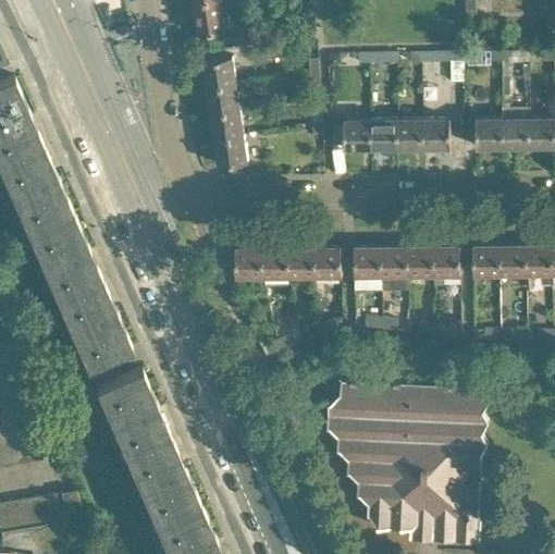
[(225,32),(222,9),(235,7),(234,0),(221,0),(194,4),(199,36),(225,32)]
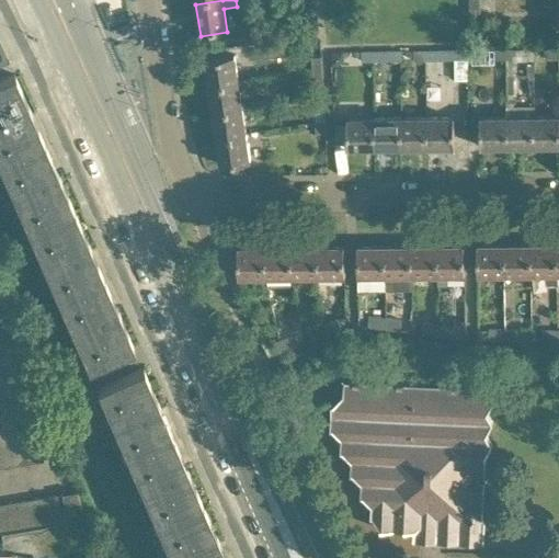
[(479,15),(478,0),(468,0),(468,15),(479,15)]
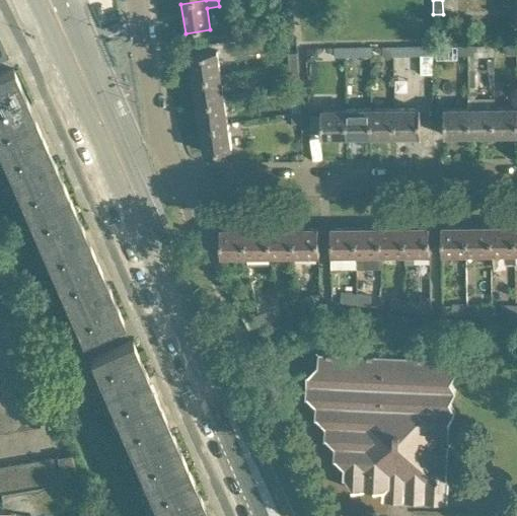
[(516,26),(516,0),(502,0),(503,6),(515,6),(515,27),(516,26)]
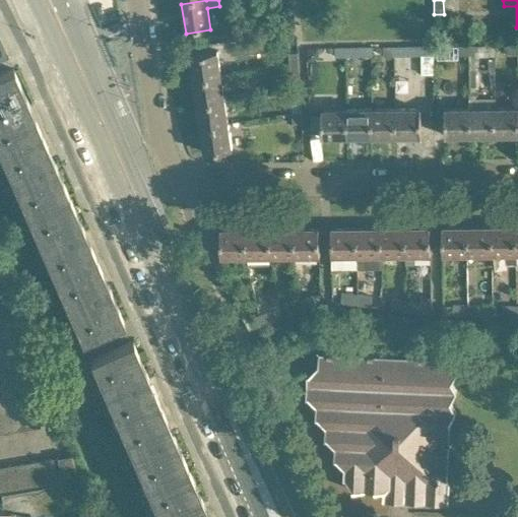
[(419,58),(419,48),(393,49),(394,58),(419,58)]
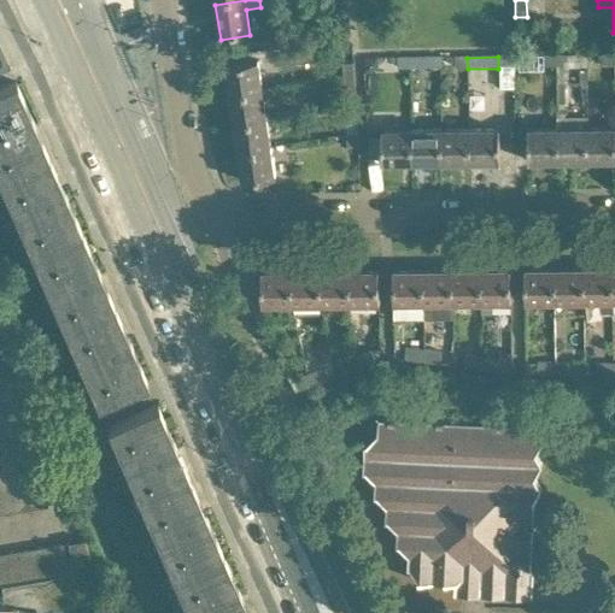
[(513,57),(498,57),(498,69),(499,90),(513,90),(513,58),(513,57)]
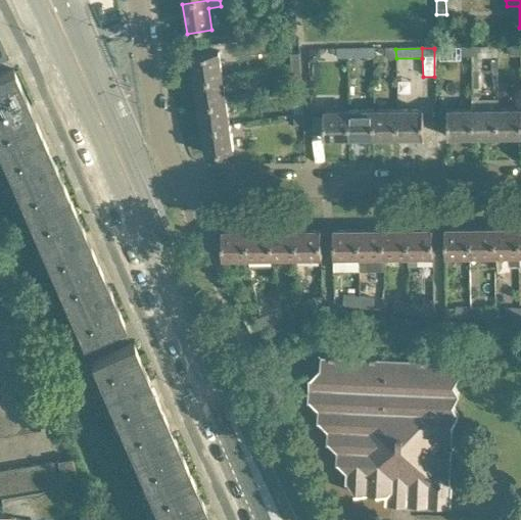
[(470,48),(459,48),(459,57),(471,57),(470,48)]
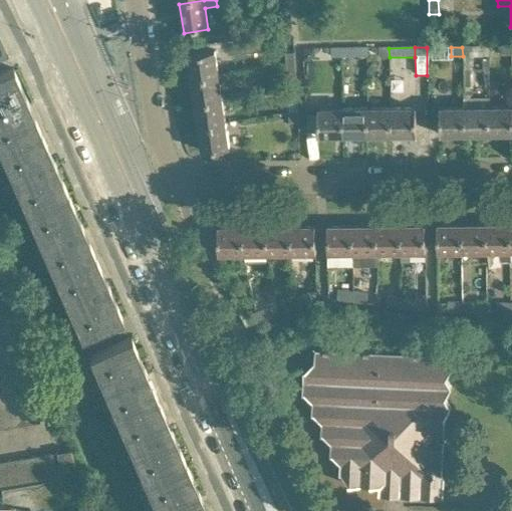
[(487,56),(487,47),(462,47),(463,56),(463,71),(469,71),(468,56),(487,56)]
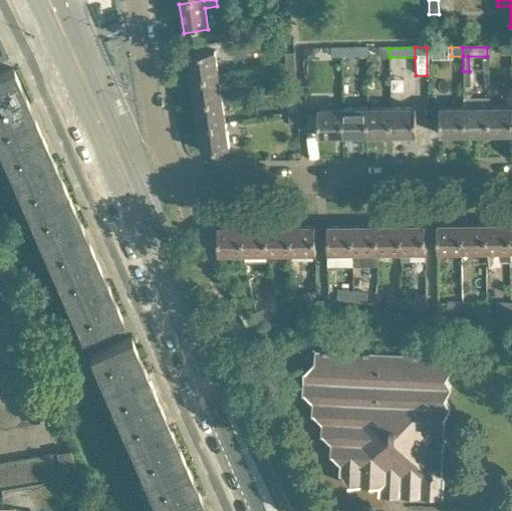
[(510,56),(510,47),(500,47),(500,56),(510,56)]
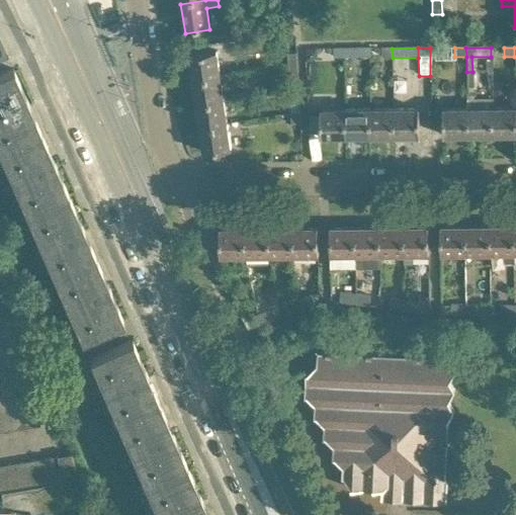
[(344,59),(344,49),(333,50),(333,59),(344,59)]
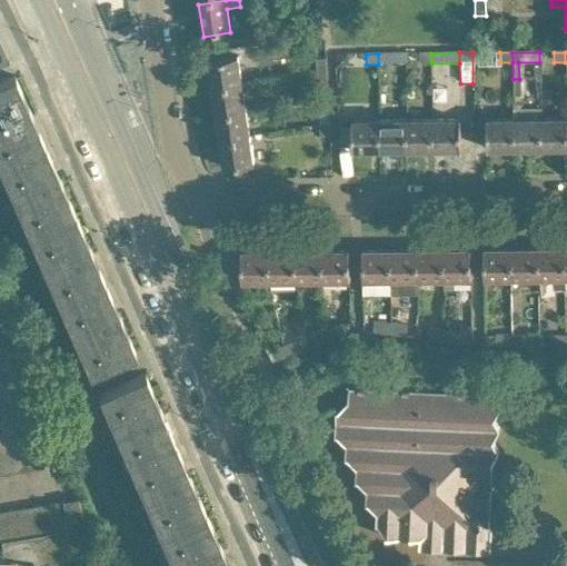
[(404,63),(404,53),(378,53),(378,65),(404,63)]
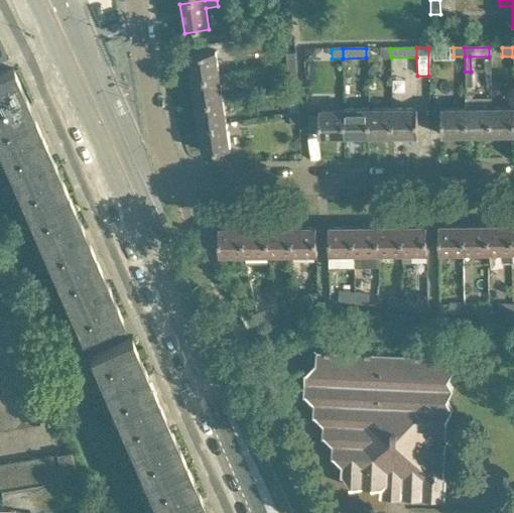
[(391,57),(390,48),(366,48),(366,57),(391,57)]
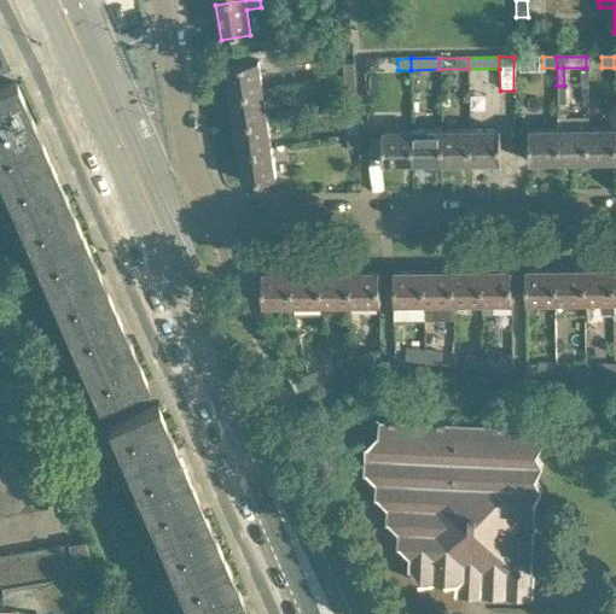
[(262,94),(259,64),(225,69),(228,99),(262,94)]
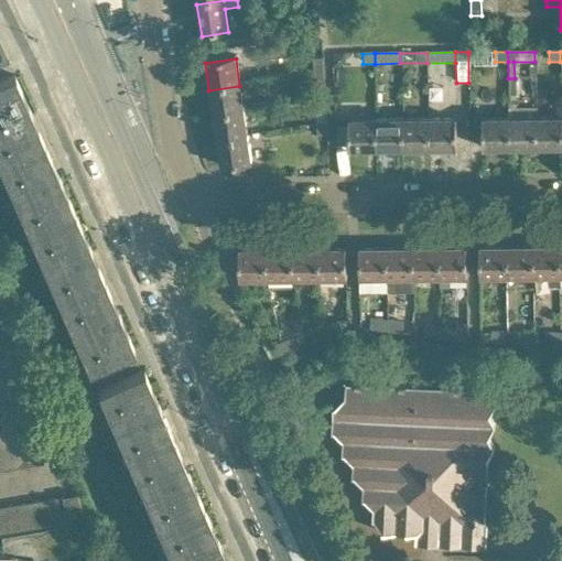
[(323,72),(323,60),(312,61),(313,73),(323,72)]
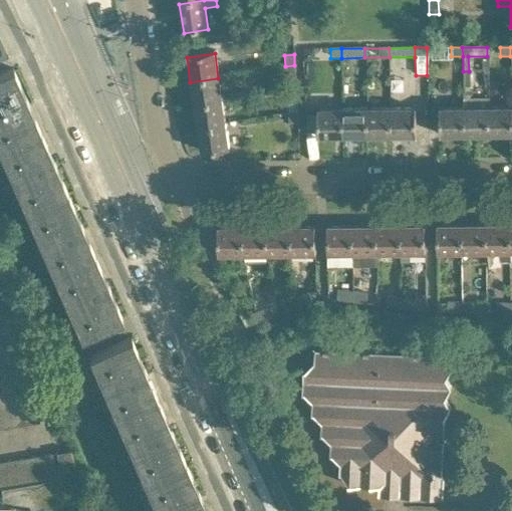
[(295,76),(294,65),(285,66),(285,76),(295,76)]
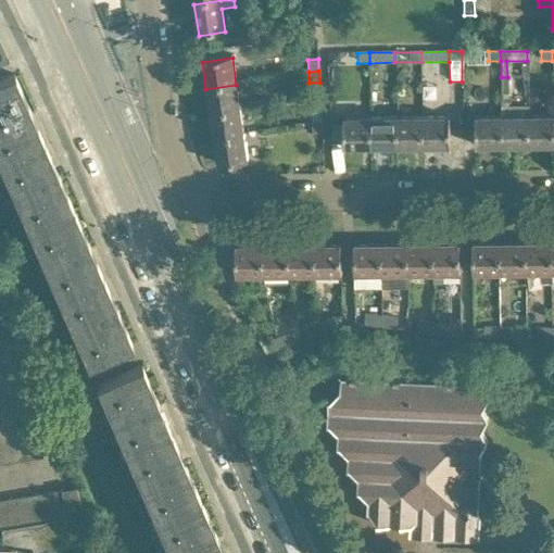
[(0,162),(42,145),(13,77),(0,82),(0,162)]
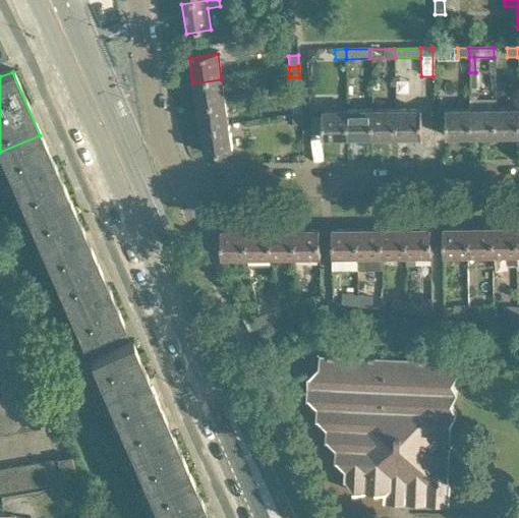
[(225,103),(221,79),(192,83),(195,107),(225,103)]
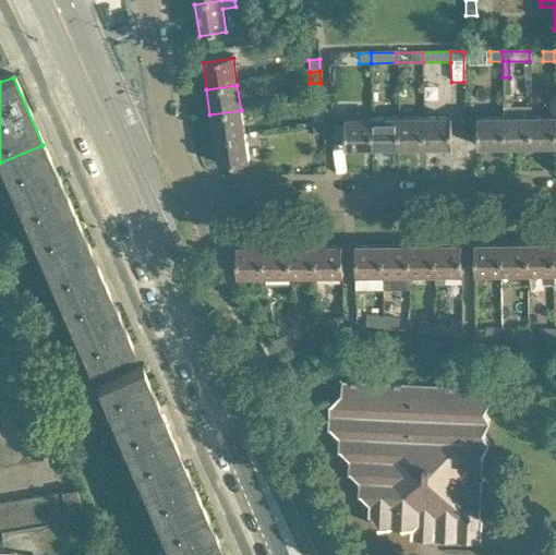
[(322,123),(321,98),(295,101),(300,125),(312,123),(322,123)]
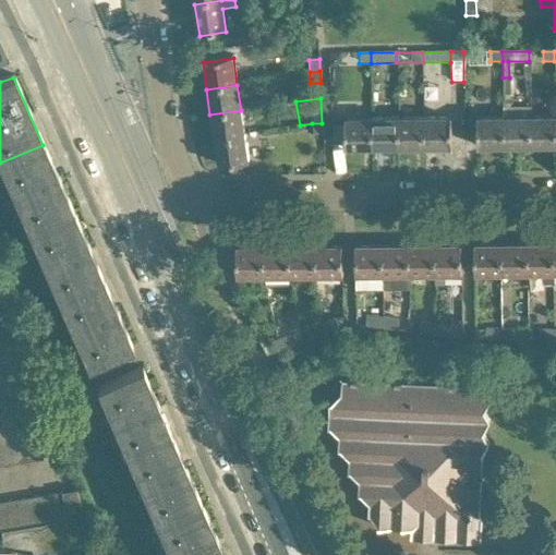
[(244,136),(241,110),(209,115),(214,141),(244,136)]
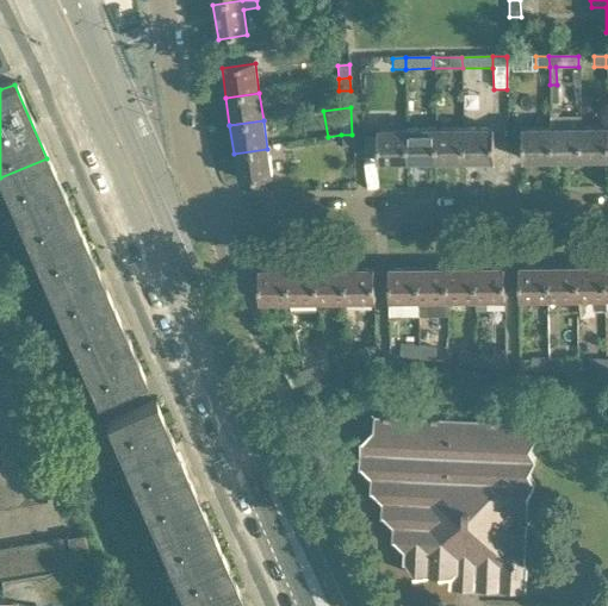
[(551,127),(521,129),(521,163),(551,162),(551,127)]
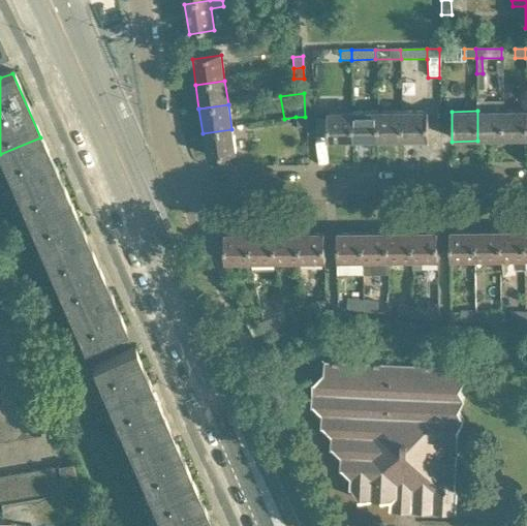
[(502,111),(477,111),(477,141),(502,141),(502,111)]
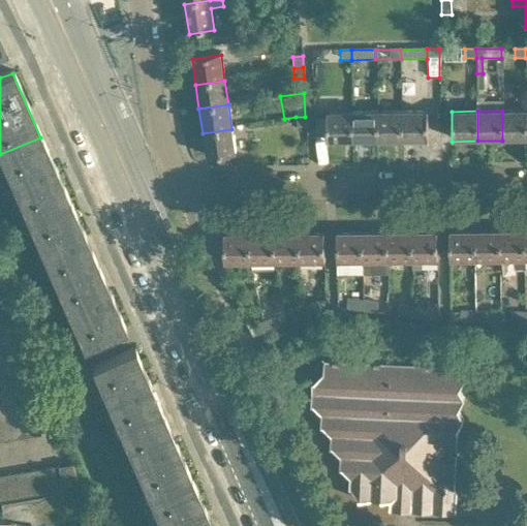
[(526,136),(526,111),(525,111),(502,111),(502,141),(526,140),(526,136)]
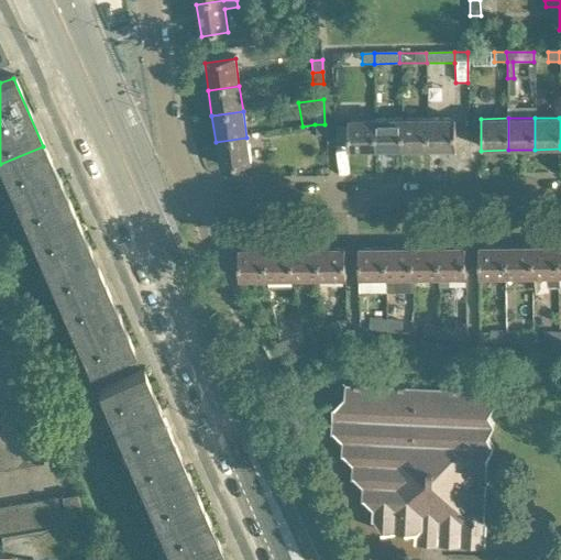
[(428,151),(427,119),(400,120),(400,151),(428,151)]
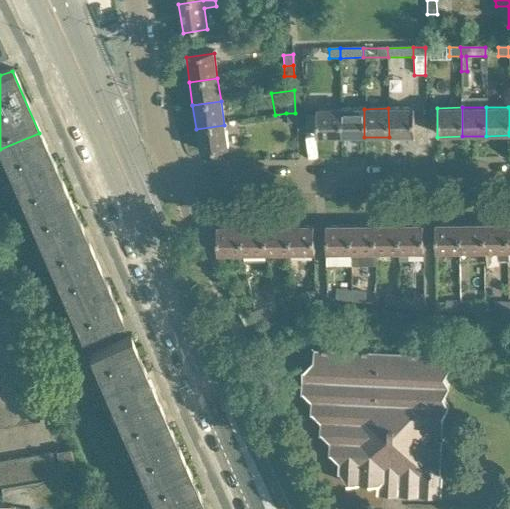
[(413,136),(413,108),(388,108),(389,137),(413,136)]
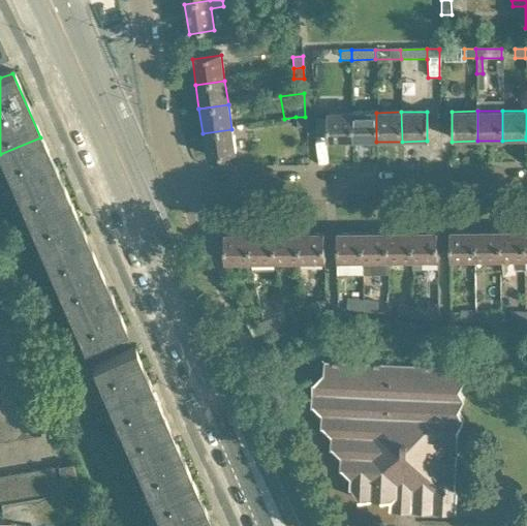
[(352,142),(351,113),(327,113),(327,143),(352,142)]
